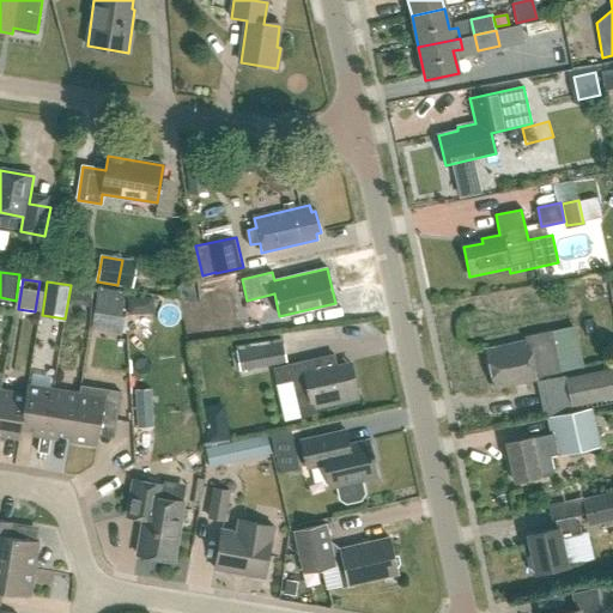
[(96,287),(92,311),(121,316),(122,291),(96,287)]
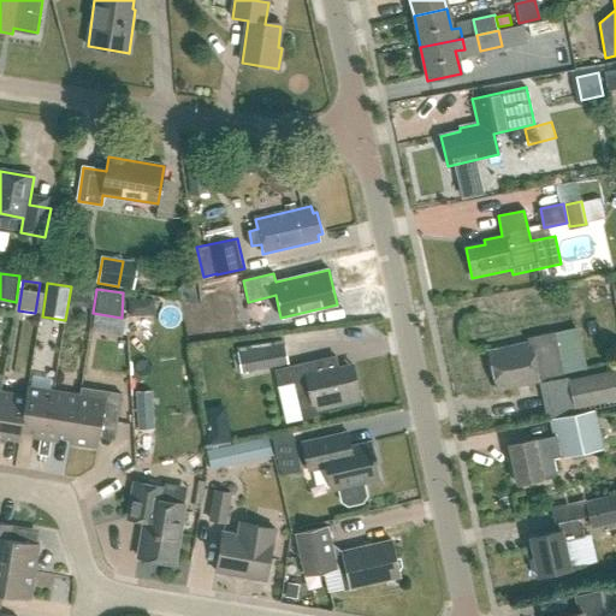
[(153,297),(130,298),(131,317),(154,315),(153,297)]
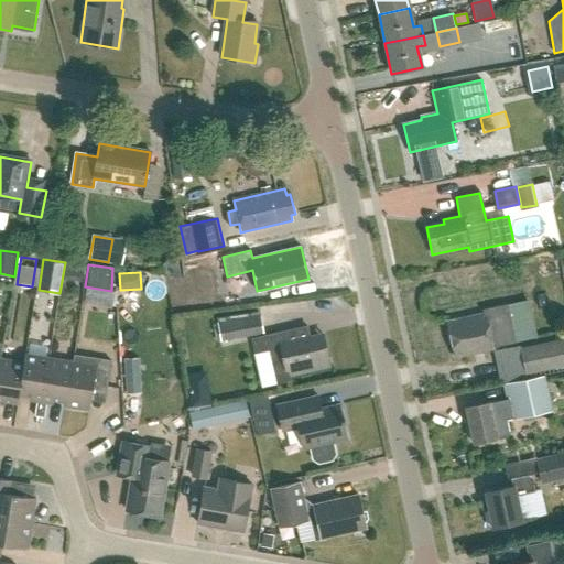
[(447,323),(455,358),(494,349),(494,347),(514,343),(507,306),(484,311),(485,314),(447,323)]
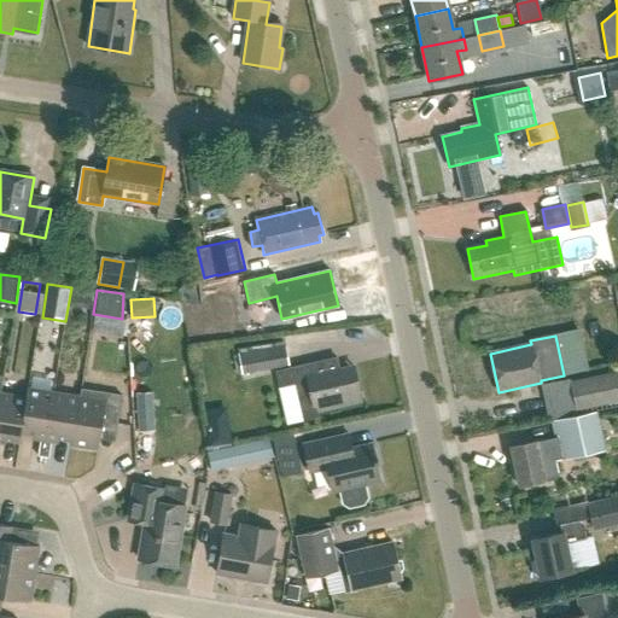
[(287,345),(240,354),(243,373),(291,365),(287,345)]
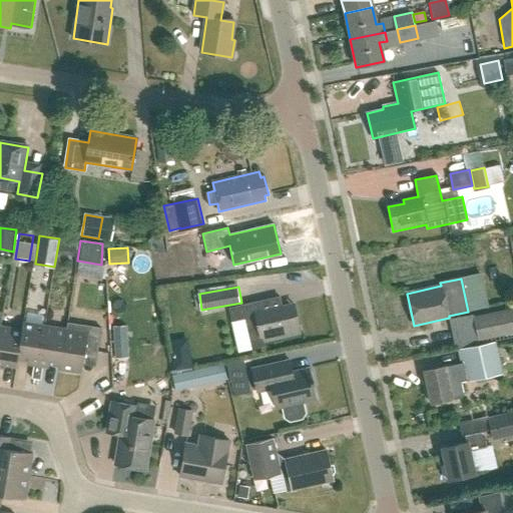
[(244,318),(251,348),(263,346),(262,342),(300,334),(294,310),(291,311),(290,305),(281,307),(279,297),(228,308),(231,321),(244,318)]
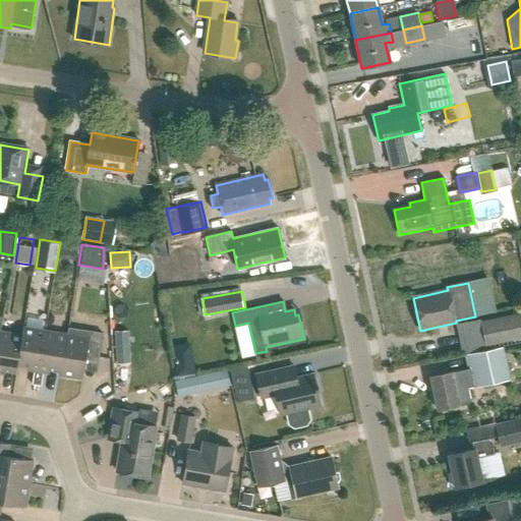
[(520,312),(482,321),(487,346),(520,338),(520,312)]
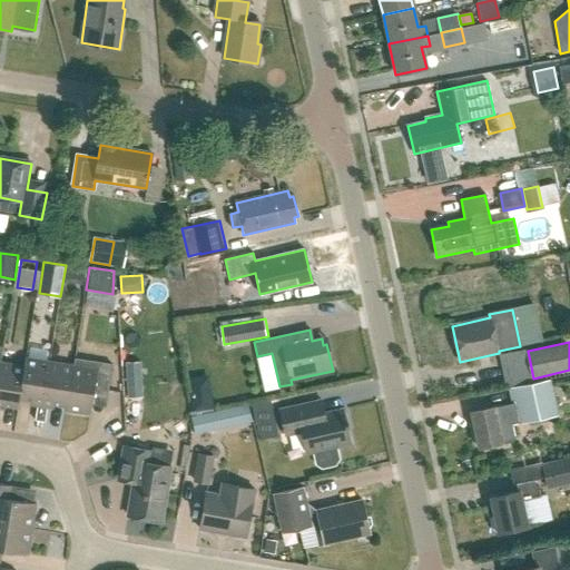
[(25,357),(25,362),(23,366),(25,366),(19,399),(38,402),(36,411),(46,413),(47,404),(42,403),(49,362),(25,357)]
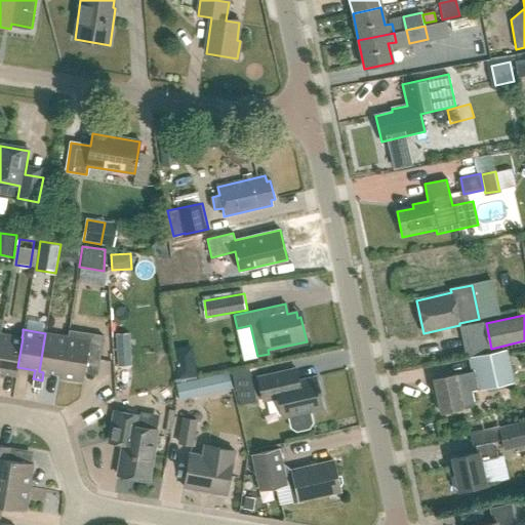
[(43,372),(61,374),(67,340),(68,336),(45,333),(39,371),(43,372)]
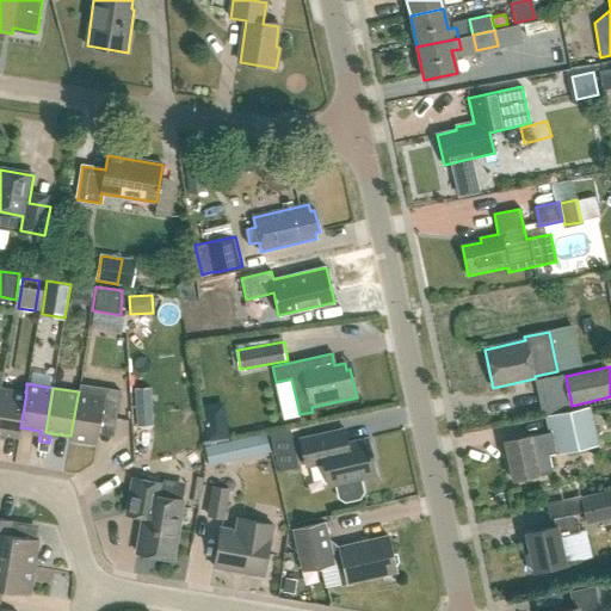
[(0,390),(0,433),(19,437),(20,427),(26,393),(25,393),(0,389),(0,390)]
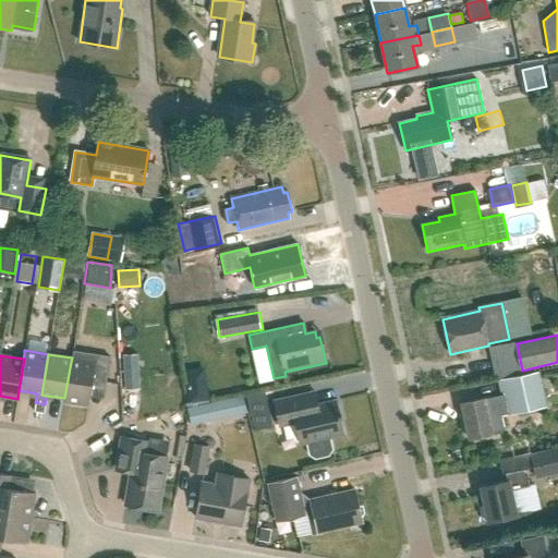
[(64,398),(63,402),(88,407),(93,380),(105,383),(109,356),(96,355),(95,365),(71,362),(64,398)]
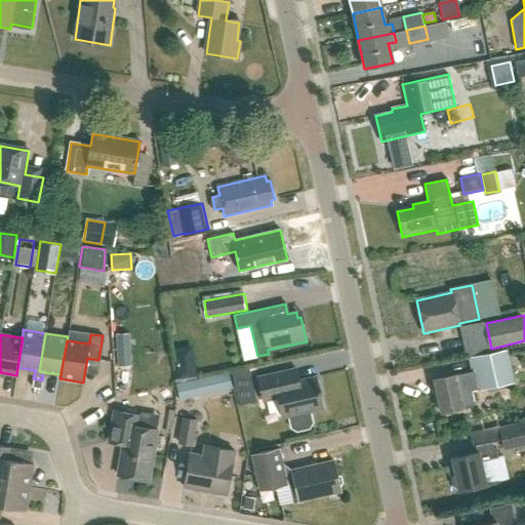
[(119,367),(131,366),(129,334),(117,334),(119,367)]
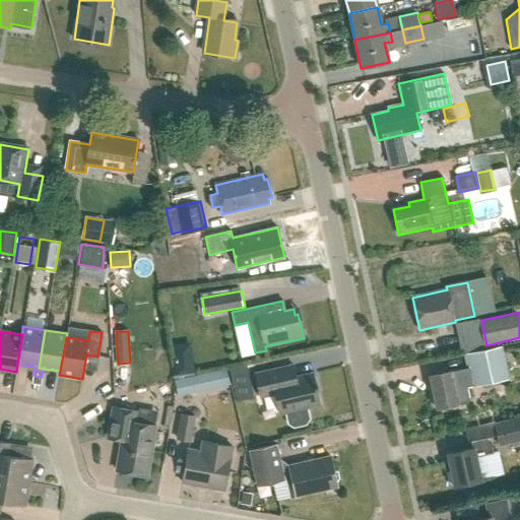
[(459,404),(459,403),(470,401),(467,388),(509,379),(502,346),(465,354),(468,369),(452,373),(452,372),(431,376),(438,409),(459,404)]
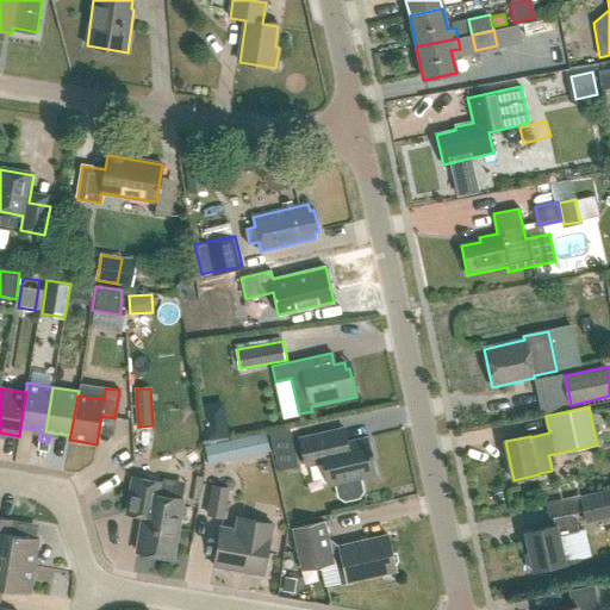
[(205,422),(209,441),(231,436),(229,418),(205,422)]
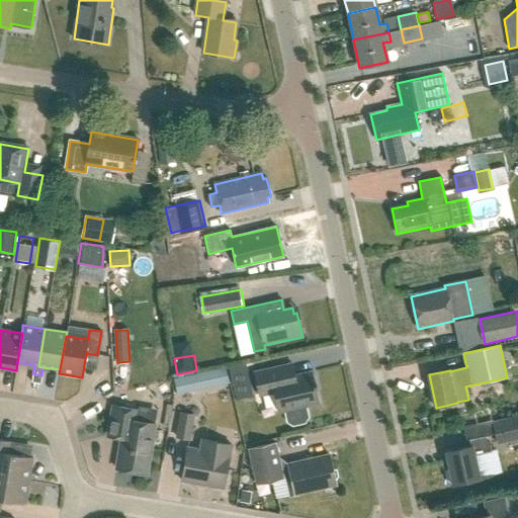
[(245,365),(225,369),(232,401),(252,397),(245,365)]
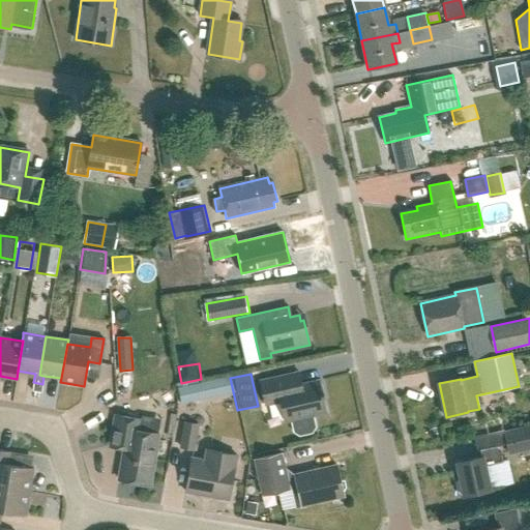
[(291,419),(294,432),(299,435),(312,432),(315,427),(312,415),(325,412),(319,382),(300,386),(298,374),(260,382),(265,404),(280,401),(285,421),(291,419)]
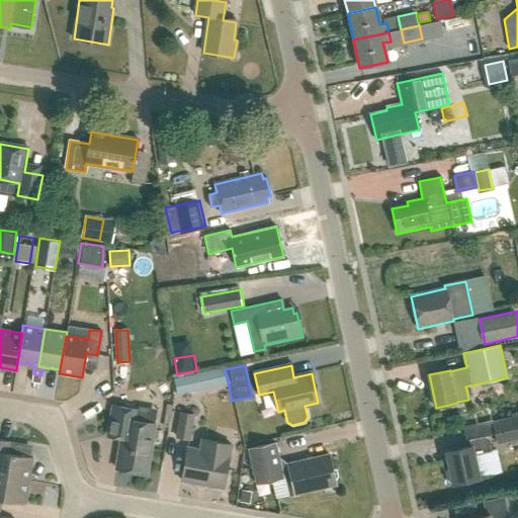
[(41,375),(32,373),(31,382),(40,383),(41,375)]
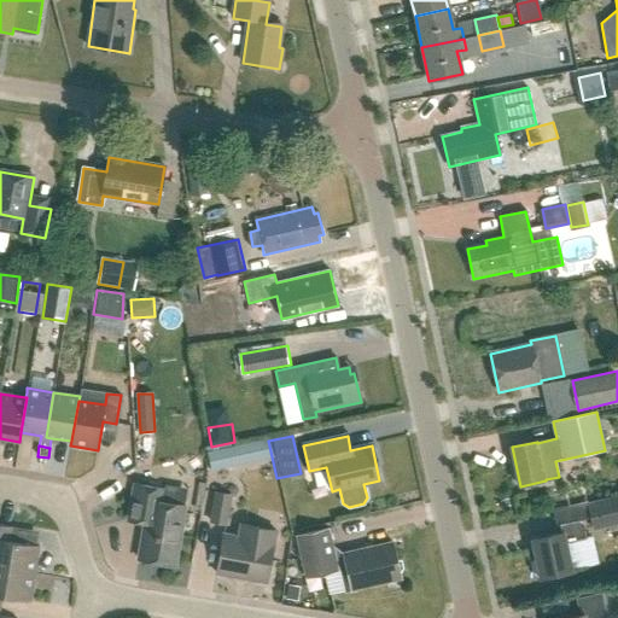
[(237,445),(207,452),(211,472),(242,465),(237,445)]
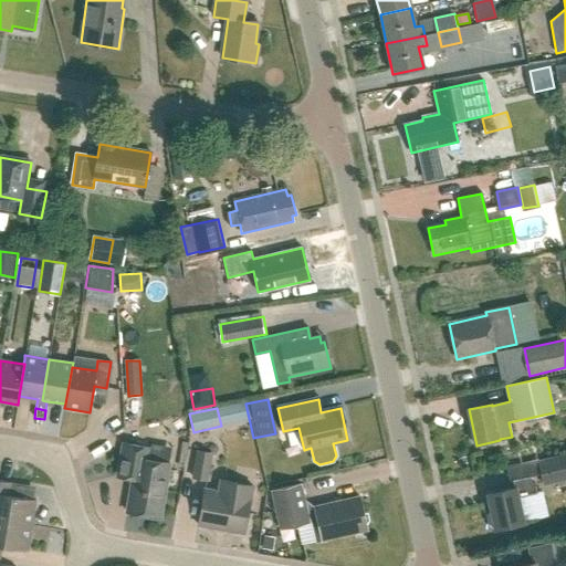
[(132,480),(126,512),(159,519),(168,464),(147,460),(149,449),(123,443),(117,477),(132,480)]
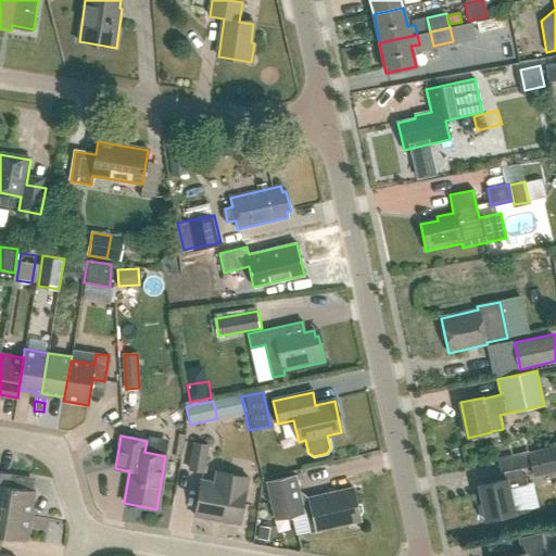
[(193,443),(189,469),(202,471),(207,446),(193,443)]
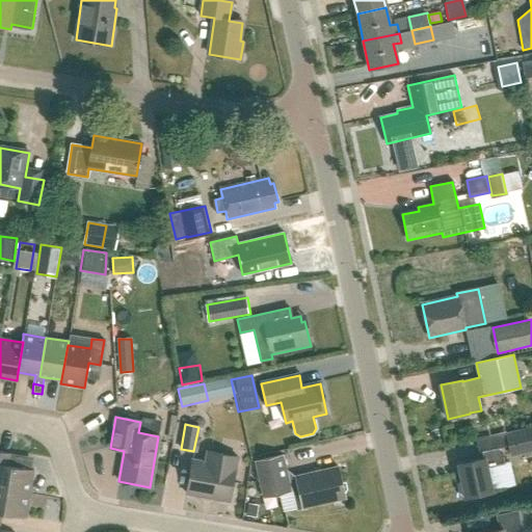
[(531,452),(531,427),(506,433),(512,457),(531,452)]
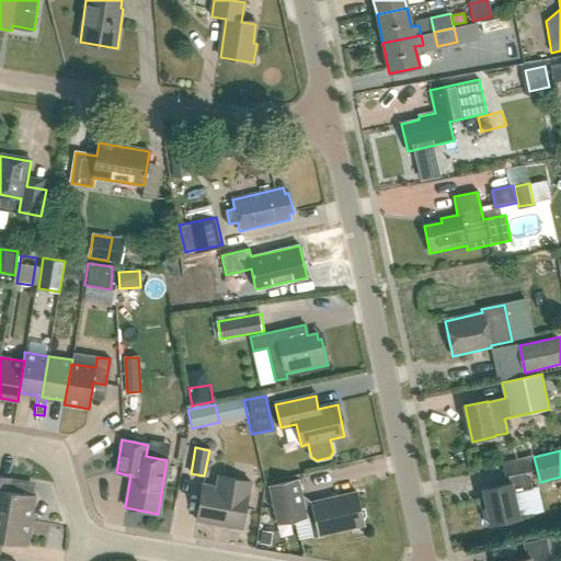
[(533,489),(528,472),(508,477),(511,485),(482,491),(490,525),(519,518),(514,493),(533,489)]
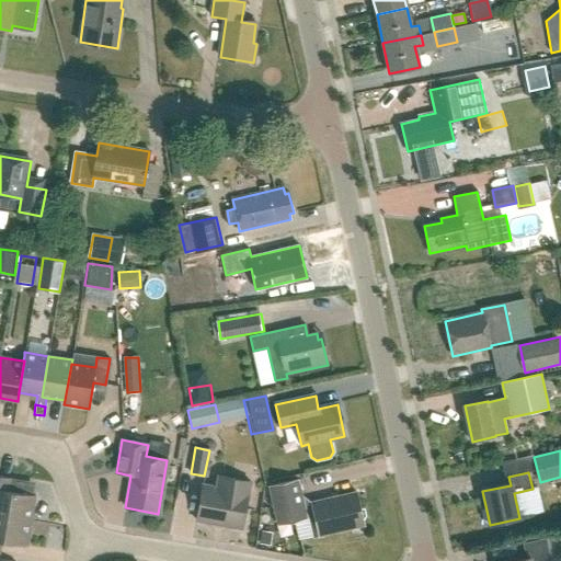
[(241,529),(247,500),(250,482),(217,476),(216,487),(202,484),(196,521),(241,529)]
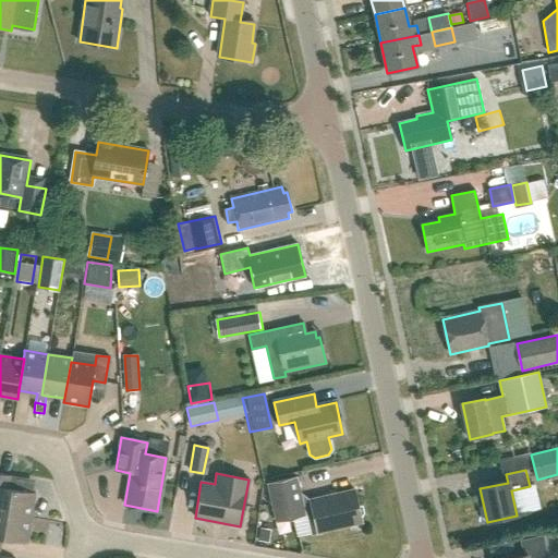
[(0,512),(31,519),(35,494),(10,489),(12,476),(0,474),(0,512)]
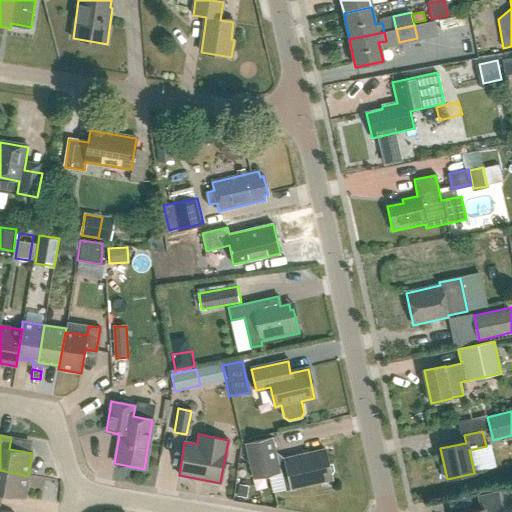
[(246,444),(254,479),(286,471),(290,489),(332,479),(325,449),(276,460),(271,438),(246,444)]
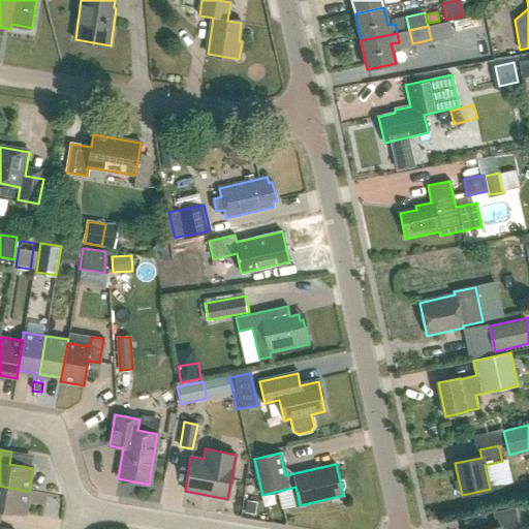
[(25,516),(29,492),(0,486),(0,517),(1,511),(25,516)]
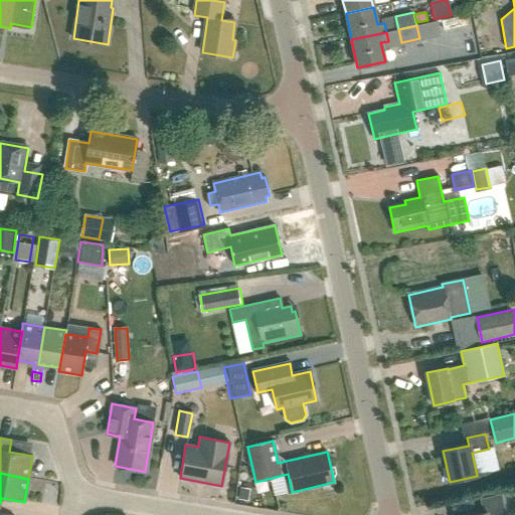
[(508,514),(504,495),(481,500),(484,514),(482,514),(508,514)]
